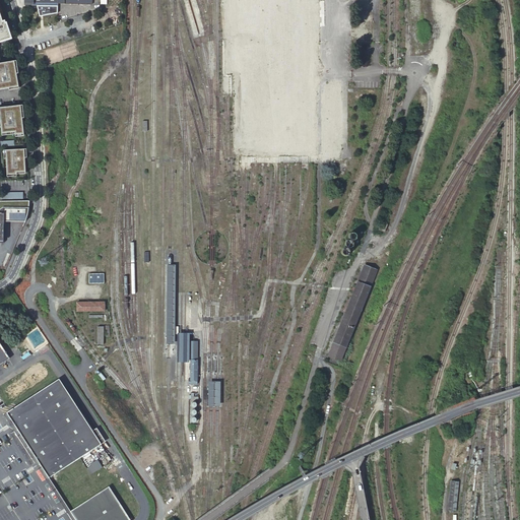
[(0,0),(0,42),(12,39),(7,21),(6,19),(4,20),(0,9),(0,0)]
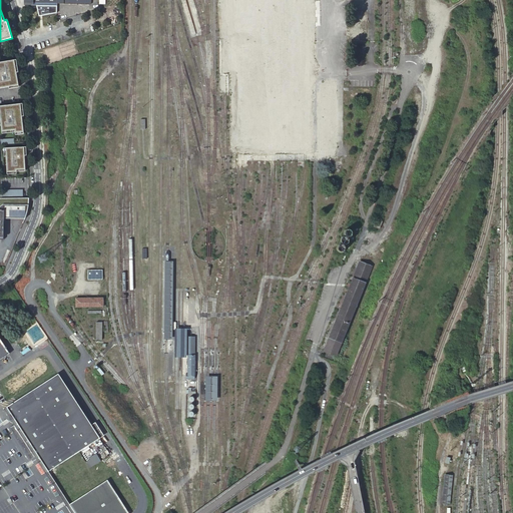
[(0,61),(0,87),(9,86),(18,85),(15,60),(0,61)]
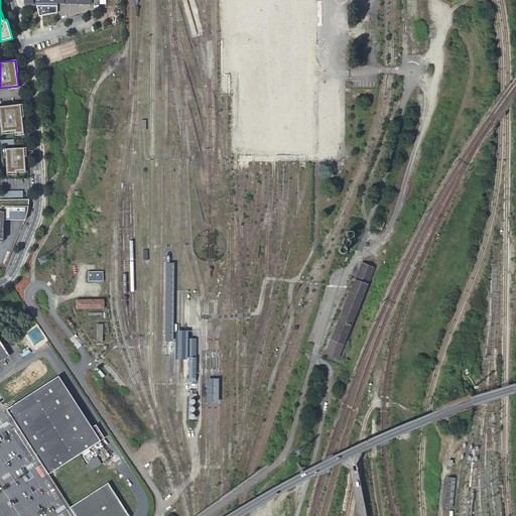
[(20,104),(0,106),(0,116),(0,119),(2,132),(15,130),(15,133),(23,132),(20,104)]
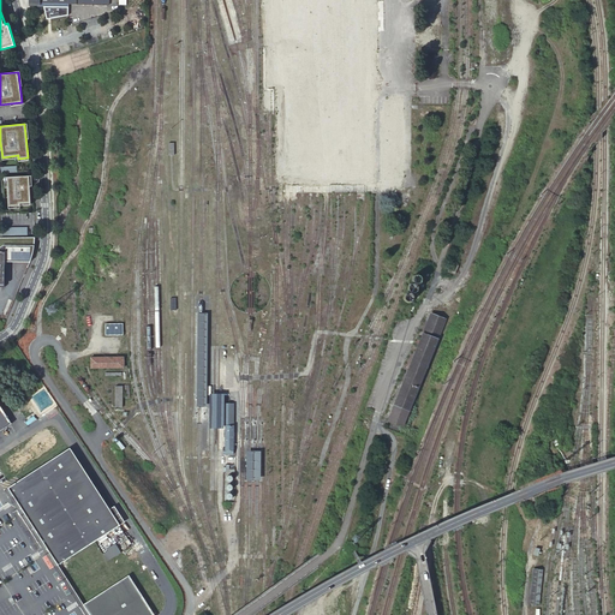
[(29,175),(7,177),(7,187),(9,206),(19,206),(19,203),(30,202),(29,175)]
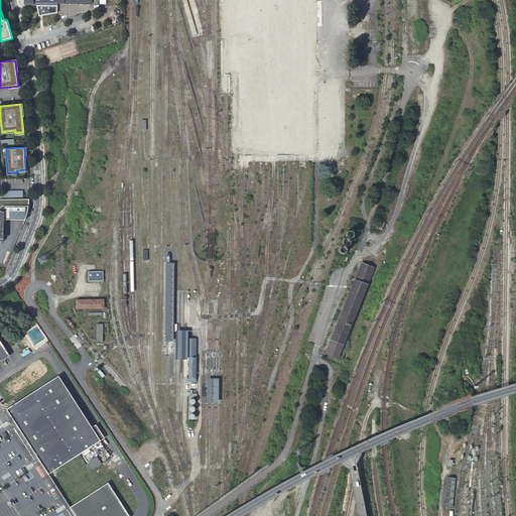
[(0,241),(4,242),(4,221),(25,220),(25,219),(26,216),(27,213),(28,210),(28,207),(29,204),(29,201),(29,200),(0,201),(0,200),(0,241)]
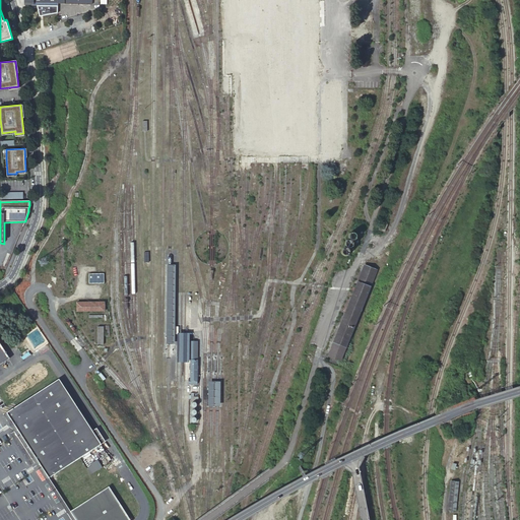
[(387,224),(381,222),(378,230),(384,232),(387,224)]
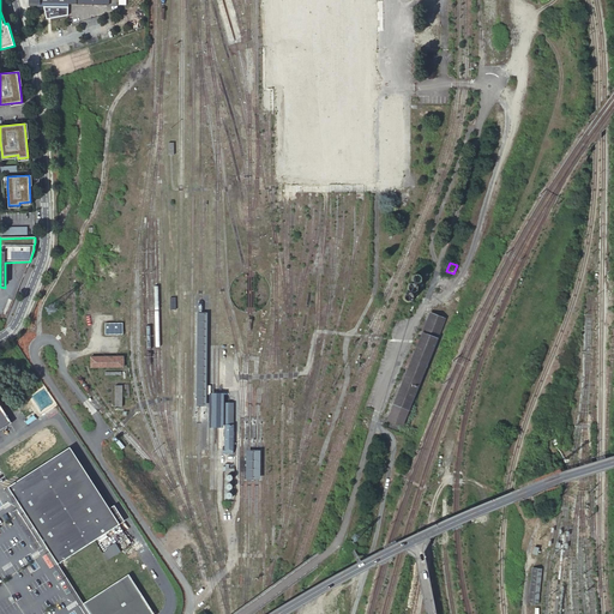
[(434,307),(431,313),(441,318),(444,311),(434,307)]
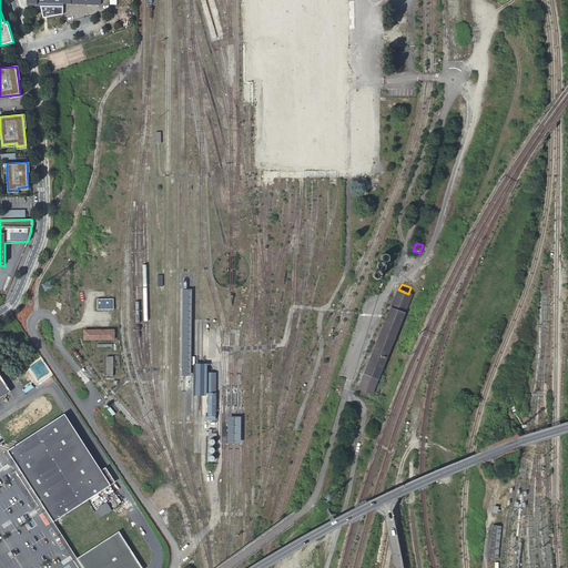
[(398,326),(411,295),(408,294),(398,290),(397,290),(357,388),(372,394),(398,326)]
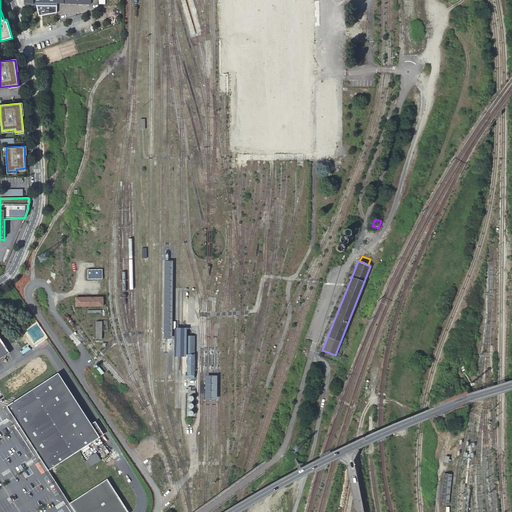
[(102,269),(88,269),(88,279),(102,279),(102,269)]
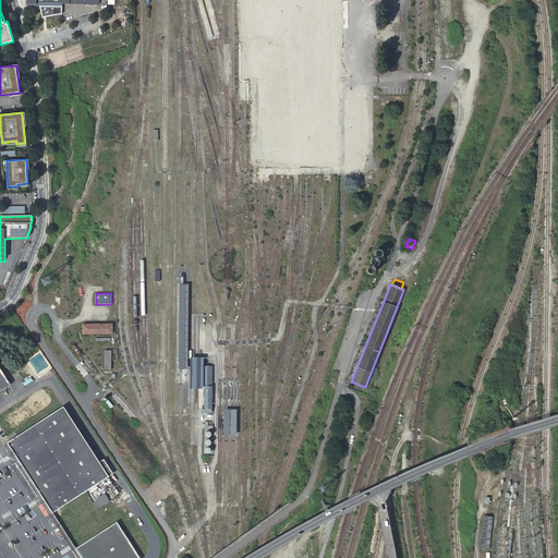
[(110,324),(81,324),(81,332),(110,332),(110,324)]
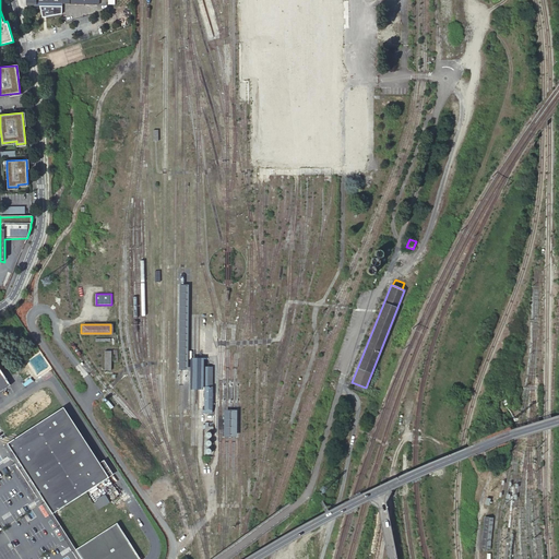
[(116,363),(116,351),(103,351),(103,371),(110,371),(110,363),(116,363)]
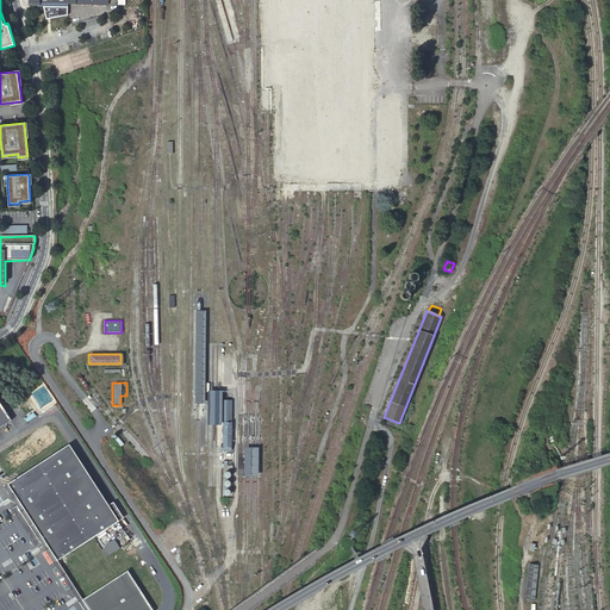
[(231,452),(231,400),(222,402),(223,446),(221,446),(221,452),(231,452)]
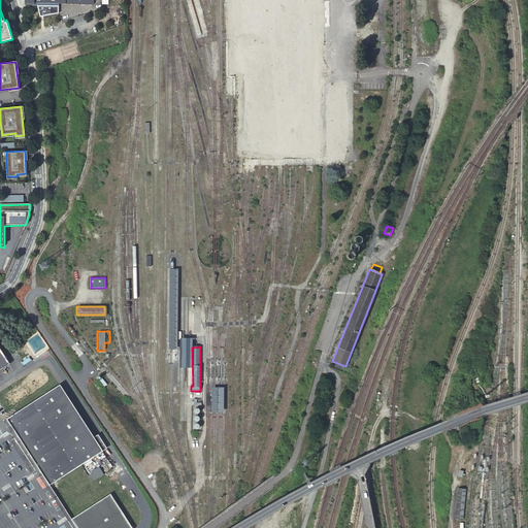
[(37,467),(48,484),(100,449),(58,382),(5,418),(17,434),(31,457),(37,467)]
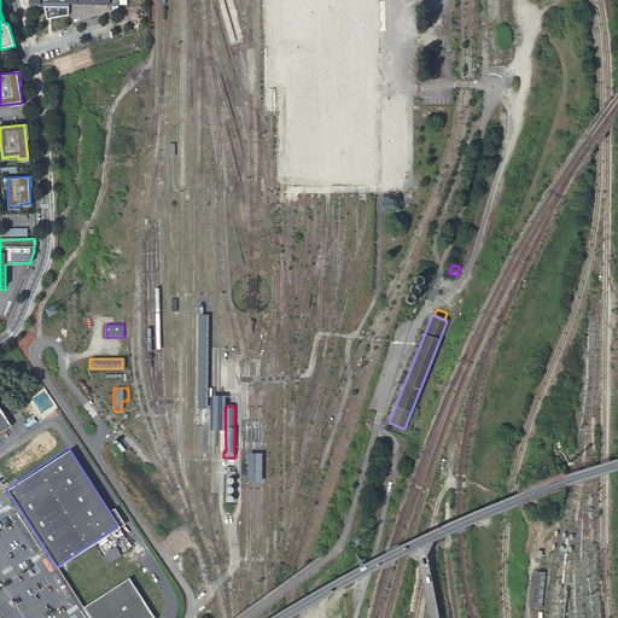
[(3,491),(16,511),(19,508),(6,489),(3,491)]
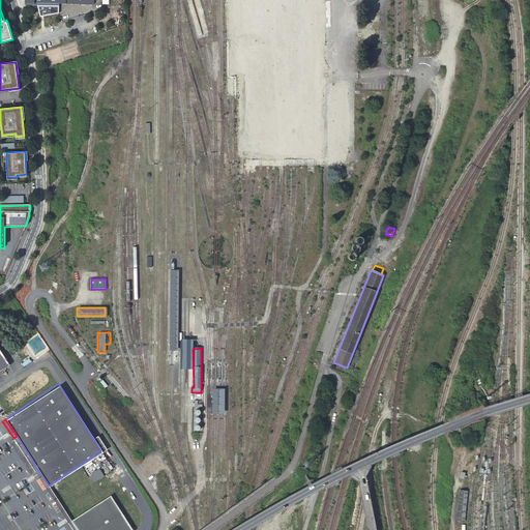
[(34,471),(37,469),(31,459),(17,436),(13,438),(9,440),(30,473),(34,471)]
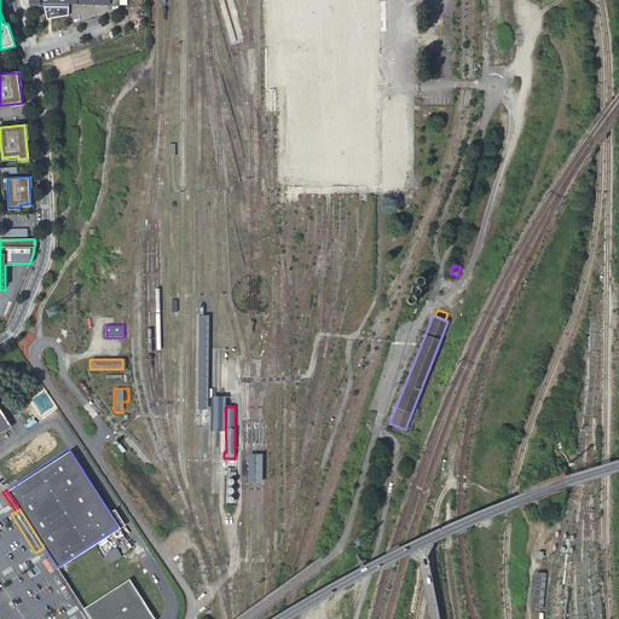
[(114,544),(105,550),(106,553),(110,559),(120,553),(114,544)]
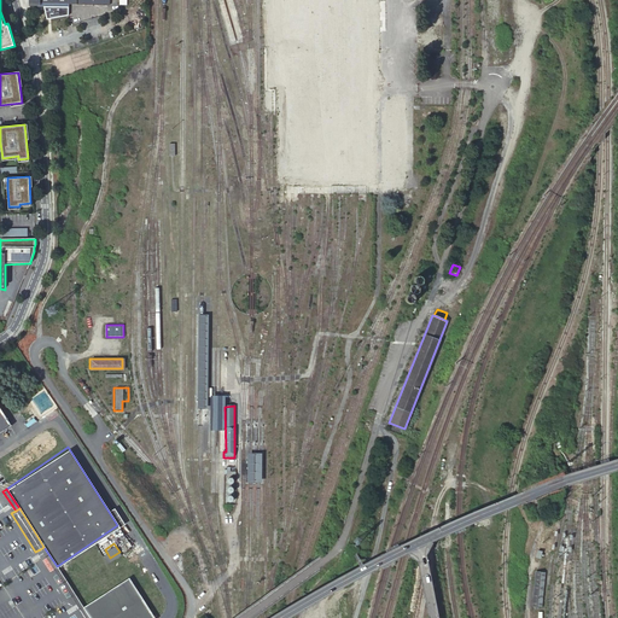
[(40,549),(83,617),(88,617),(82,606),(57,566),(44,547),(40,549)]
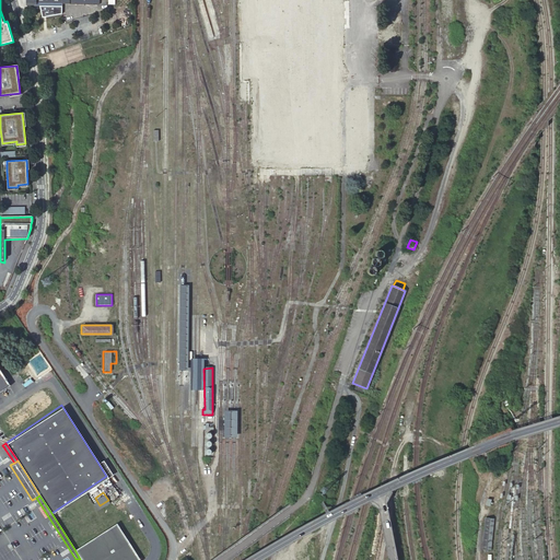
[(177,541),(185,539),(178,515),(172,516),(177,541)]
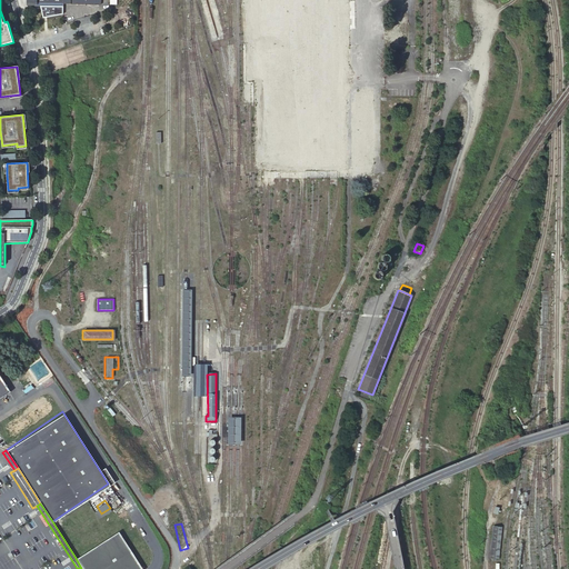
[(501,527),(492,526),(490,558),(499,559),(501,527)]
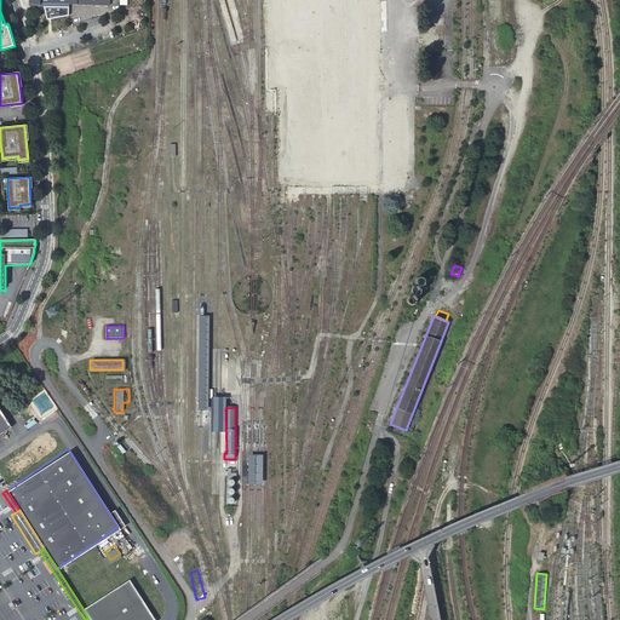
[(127,578),(82,608),(89,619),(153,619),(154,619),(127,578)]
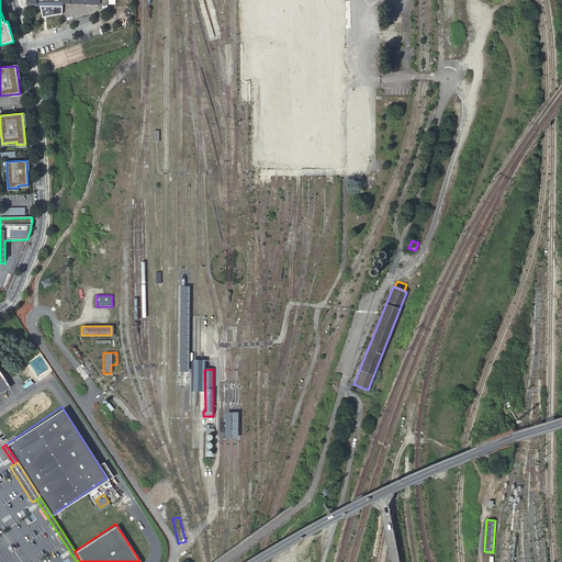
[(313,561),(313,543),(300,543),(299,561),(313,561)]
